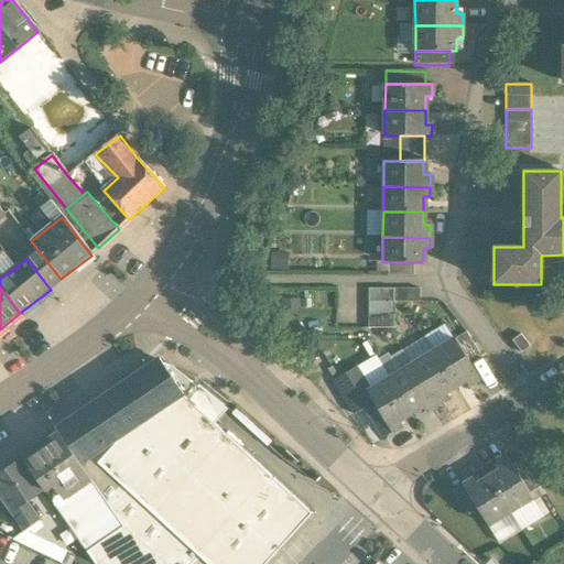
[(393,290),(367,290),(367,303),(393,303),(393,290)]
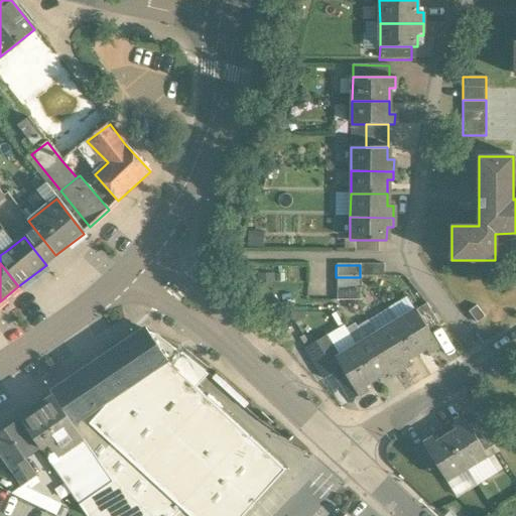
[(384,265),(360,265),(360,277),(384,277),(384,265)]
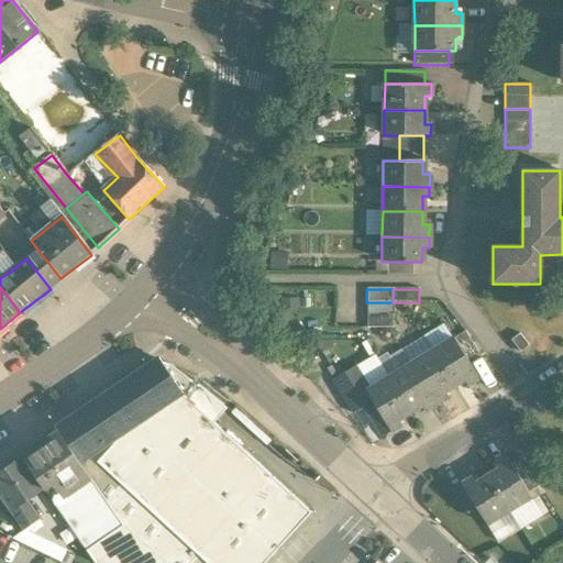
[(393,302),(366,302),(366,316),(393,316),(393,302)]
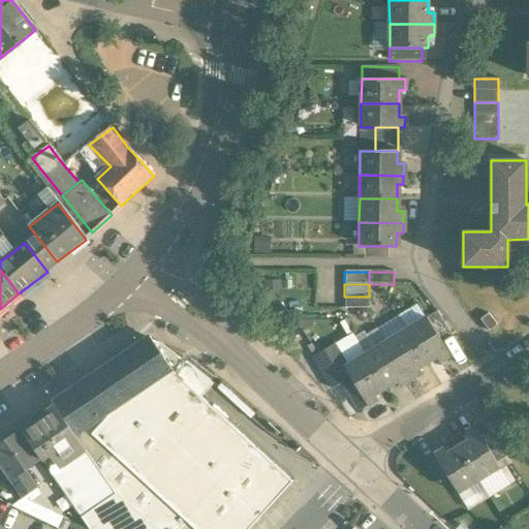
[(369,297),(344,297),(344,309),(369,309),(369,297)]
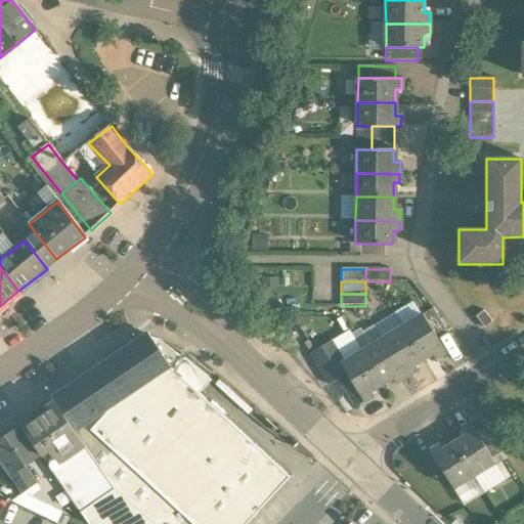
[(445,330),(433,309),(422,315),(435,336),(445,330)]
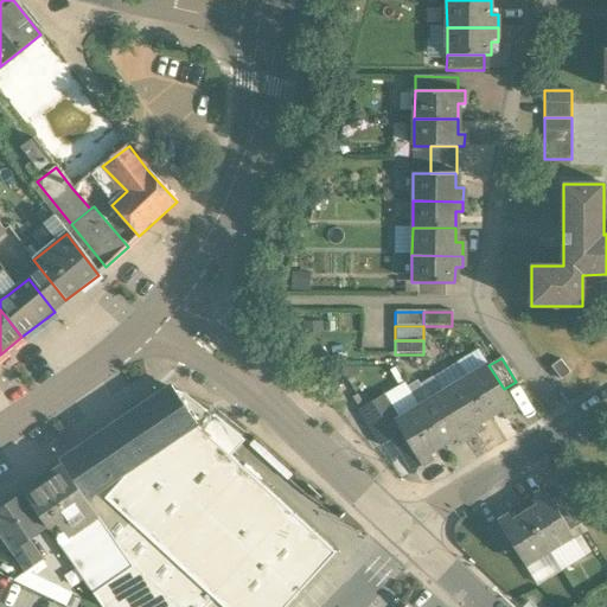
[(489,365),(465,381),(487,416),(500,409),(504,415),(515,408),(504,389),(489,365)]
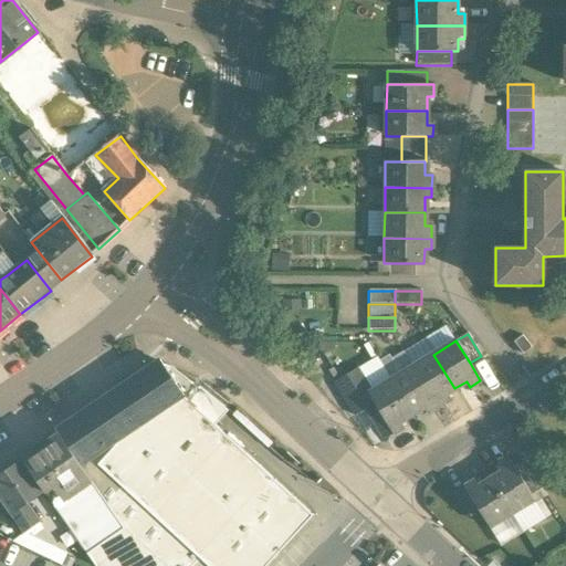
[(454,388),(433,355),(412,368),(437,408),(447,401),(443,396),(454,388)]
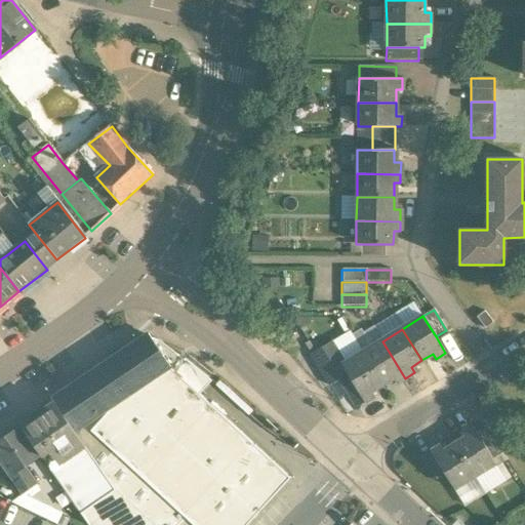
[(148,334),(51,400),(54,403),(81,442),(91,432),(185,519),(192,524),(247,524),(290,479),(199,395),(195,391),(195,392),(184,380),(195,368),(185,360),(158,340),(151,338),(148,334)]
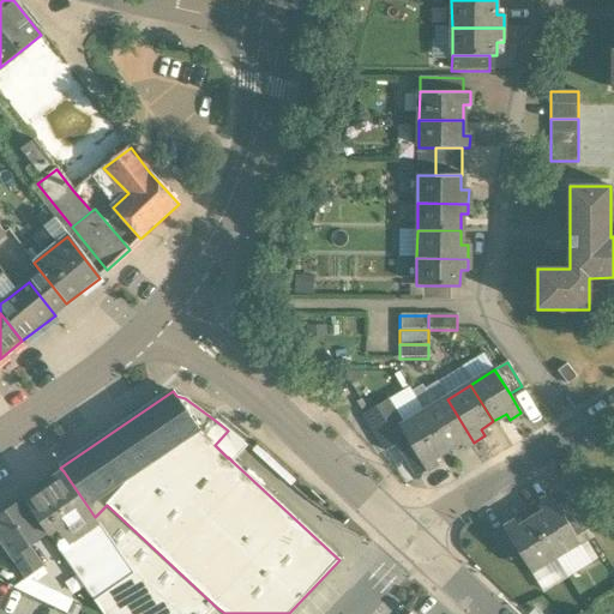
[(402,392),(389,401),(404,426),(417,417),(402,392)]
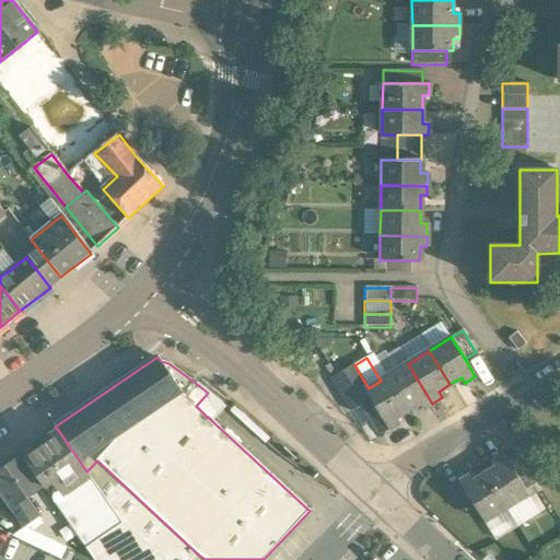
[(432,404),(408,364),(386,377),(407,410),(419,403),(423,408),(432,404)]
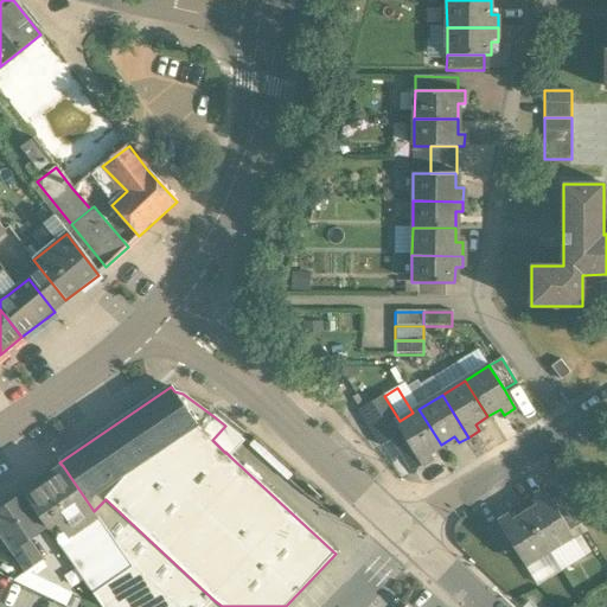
[(384,396),(359,411),(381,447),(393,439),(400,451),(408,446),(395,425),(400,421),(384,396)]
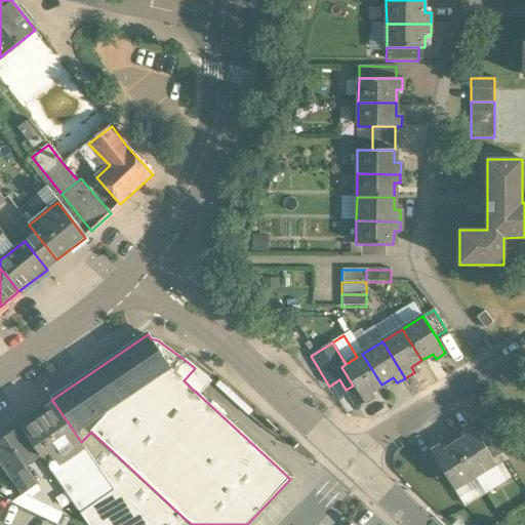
[(381,385),(362,354),(357,357),(346,364),(341,367),(353,386),(364,402),(373,397),(370,392),(381,385)]
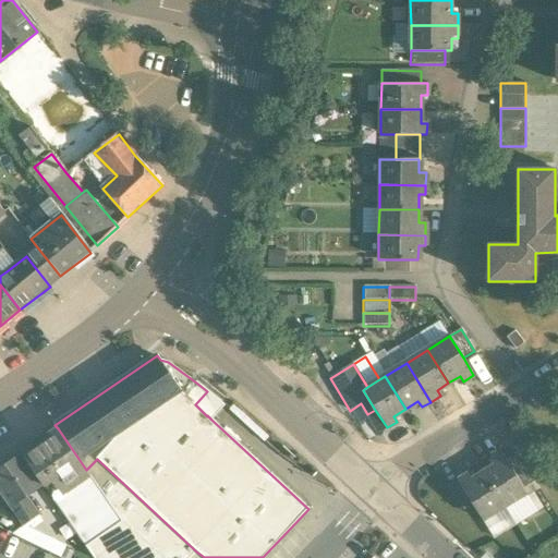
[(207,391),(195,404),(207,416),(207,415),(211,420),(223,405),(207,391)]
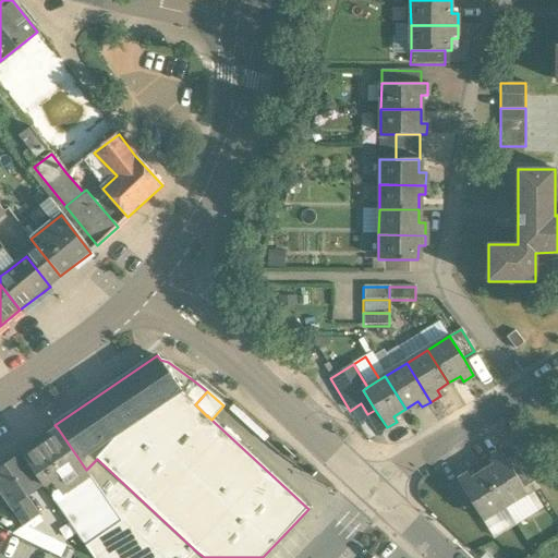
[(375,410),(367,414),(361,403),(350,411),(367,439),(387,427),(375,410)]
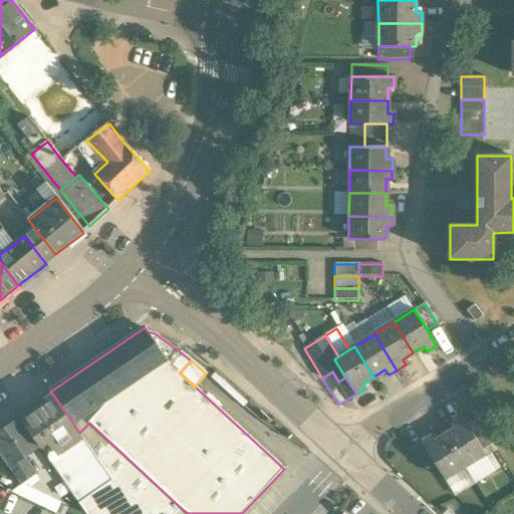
[(79,433),(53,395),(28,412),(20,418),(40,448),(85,513),(176,513),(181,508),(89,423),(79,433)]
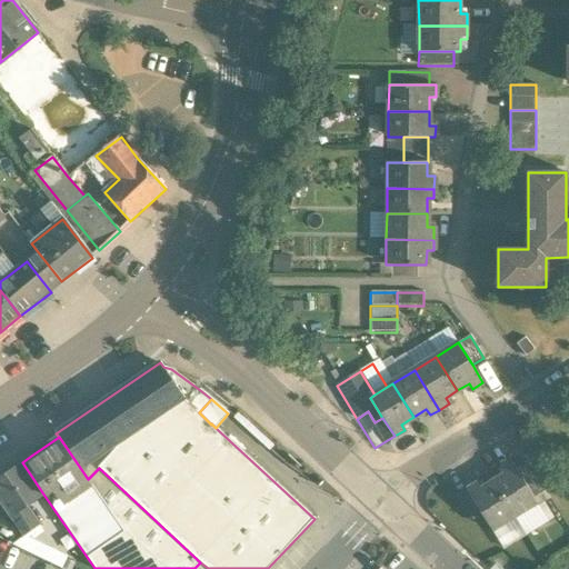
[(22,462),(0,477),(0,500),(25,536),(38,527),(26,509),(45,496),(22,462)]
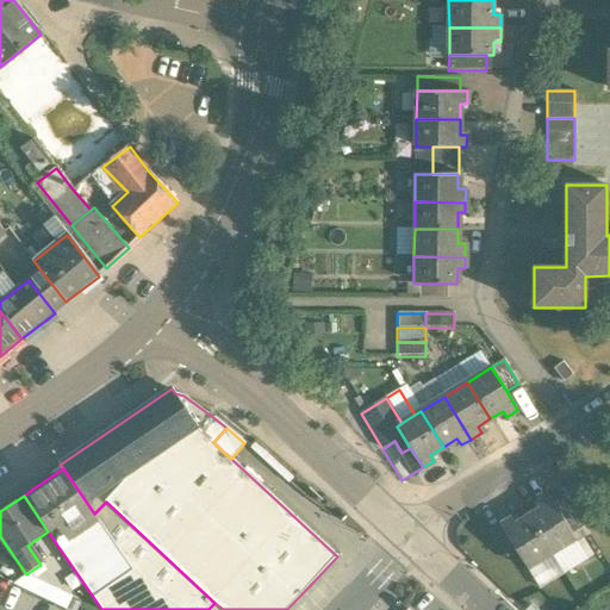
[(553,502),(551,496),(539,503),(542,509),(528,518),(551,554),(577,539),(573,534),(553,502)]
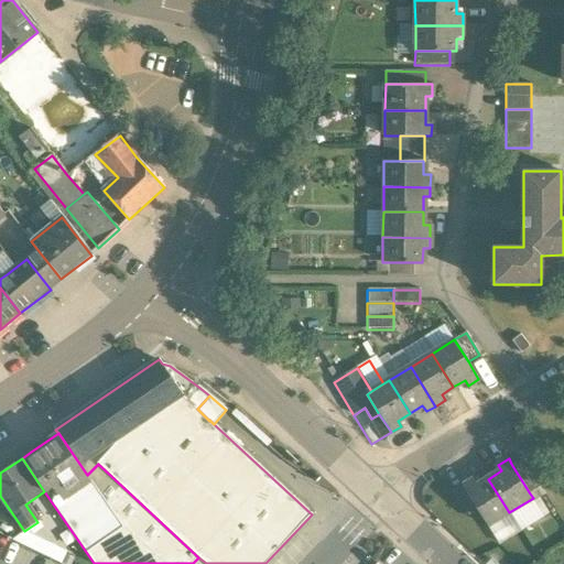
[(539,488),(520,458),(511,464),(530,494),(539,488)]
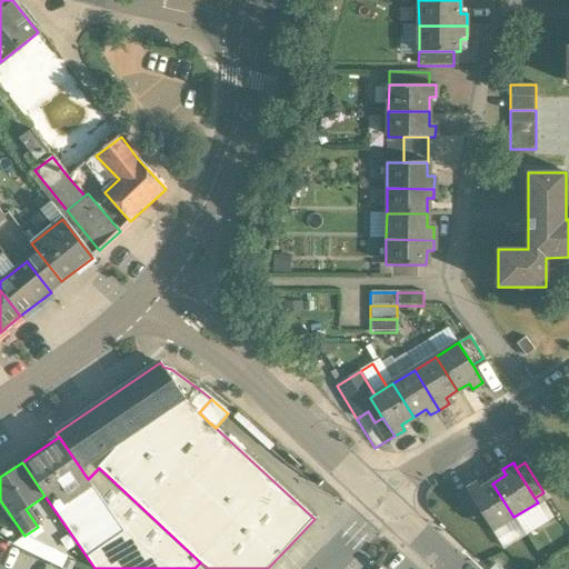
[(492,483),(482,489),(479,483),(469,490),(481,511),(493,530),(513,517),(492,483)]
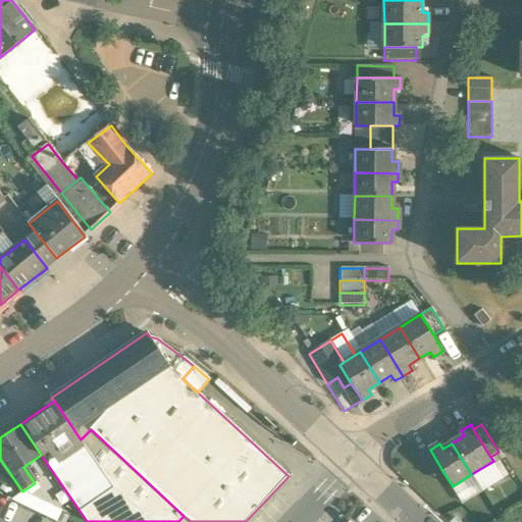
[(441,469),(430,450),(418,457),(429,476),(441,469)]
